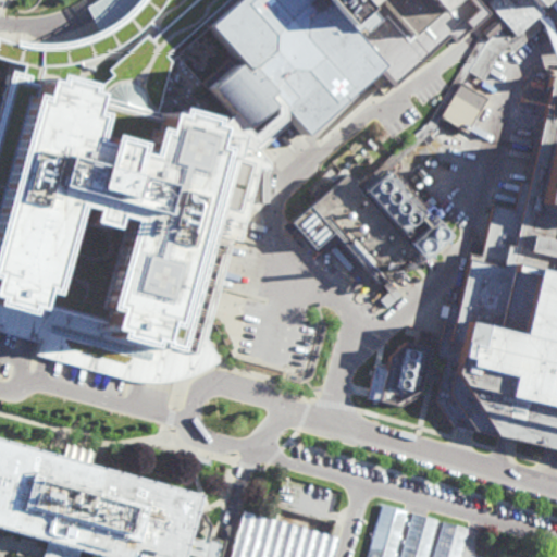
[(331,0),(370,45),(391,67),(317,137),(296,118),(269,146),(214,91),(245,63),(213,27),(242,0),(331,0)]
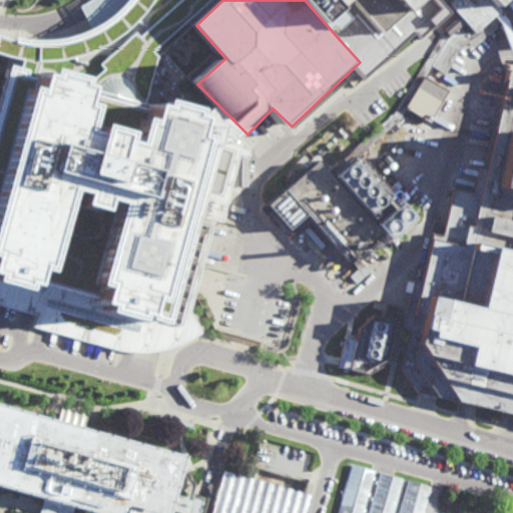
[(305,0),(341,41),(367,19),(380,35),(375,41),(388,55),(446,2),(448,0),(305,0)]
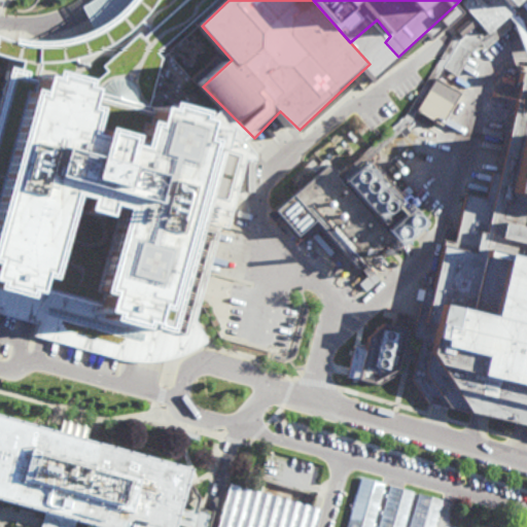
[(526,0),(526,5),(524,8),(515,16),(490,39),(476,23),(458,2),(460,0),(526,0)]
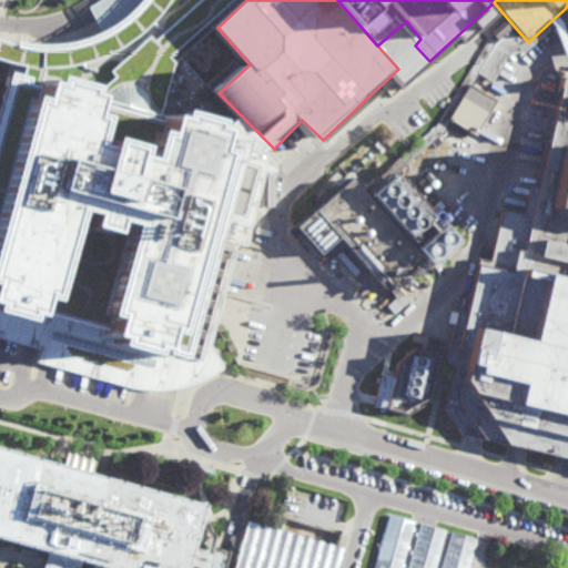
[(565,9),(567,12),(567,24),(524,57),(518,50),(496,83),(490,98),(499,104),(478,140),(450,121),(399,178),(442,224),(464,250),(384,320),(300,232),(353,179),(368,193),(436,128),(487,43),(497,48),(513,24),(528,42),(555,18),(565,9)]
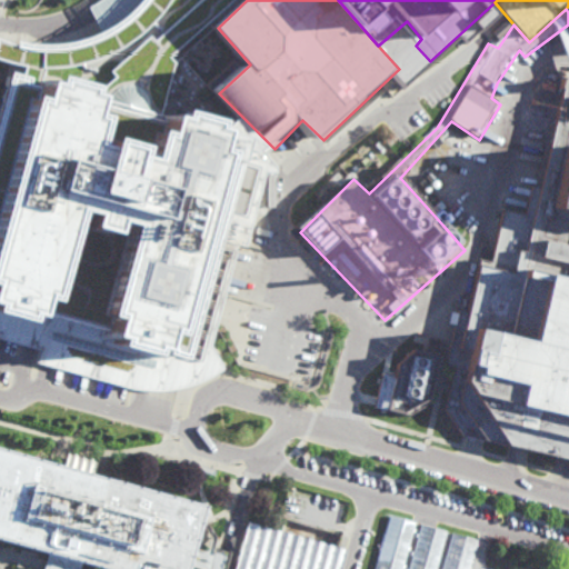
[(0,85),(3,72),(25,78),(23,82),(32,86),(35,80),(41,82),(43,76),(82,86),(80,93),(88,96),(159,115),(167,117),(169,109),(207,120),(205,127),(213,130),(240,137),(237,149),(243,151),(219,239),(216,238),(181,358),(163,353),(163,348),(153,346),(152,351),(145,350),(142,356),(105,346),(107,338),(99,336),(101,328),(30,311),(28,317),(20,315),(16,321),(0,317),(0,85)]
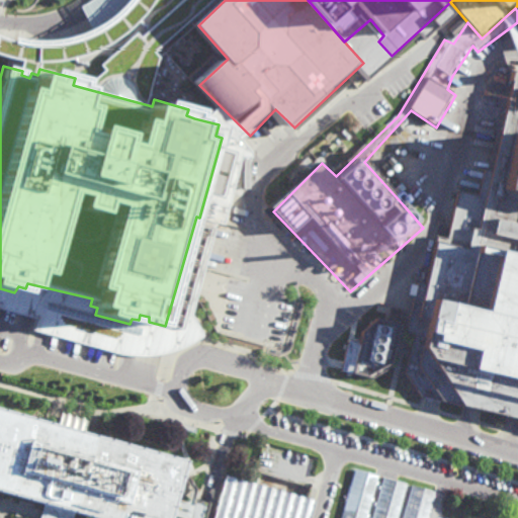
[(517,418),(425,396),(408,369),(415,335),(409,331),(417,283),(426,283),(438,238),(445,240),(459,180),(480,184),(485,170),(493,170),(517,73),(517,418)]
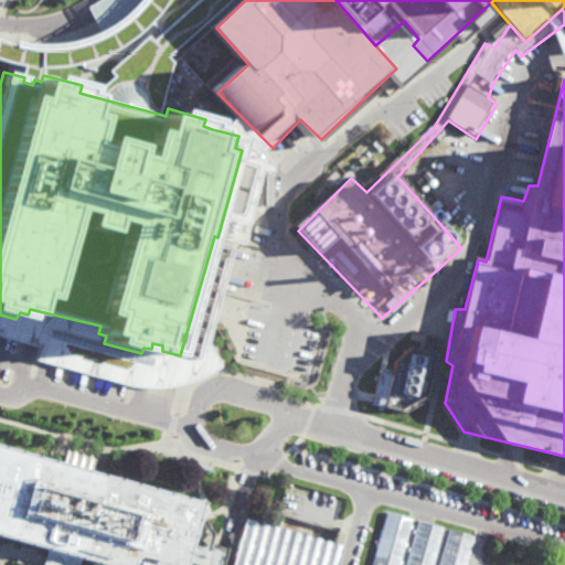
[(435,354),(398,347),(393,375),(379,372),(372,402),(424,412),(435,354)]
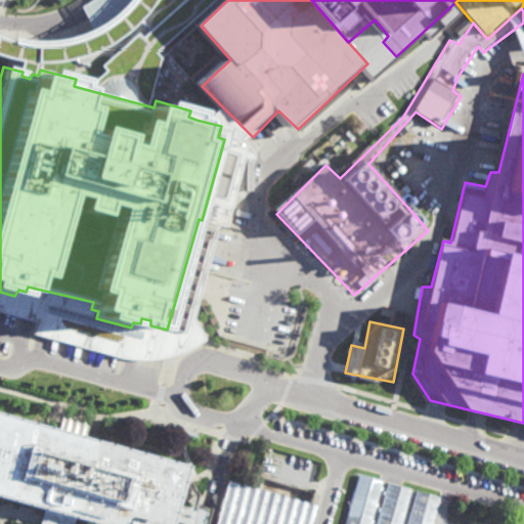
[(0,417),(0,495),(45,510),(40,523),(75,523),(77,518),(98,523),(176,523),(192,470),(0,417)]
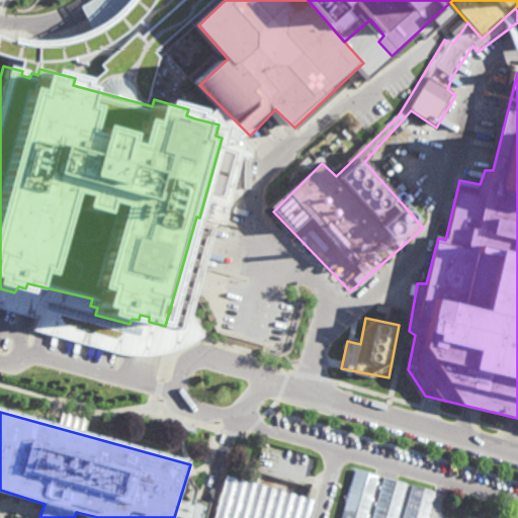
[(340,517),(353,471),(378,477),(367,517),(340,517)]
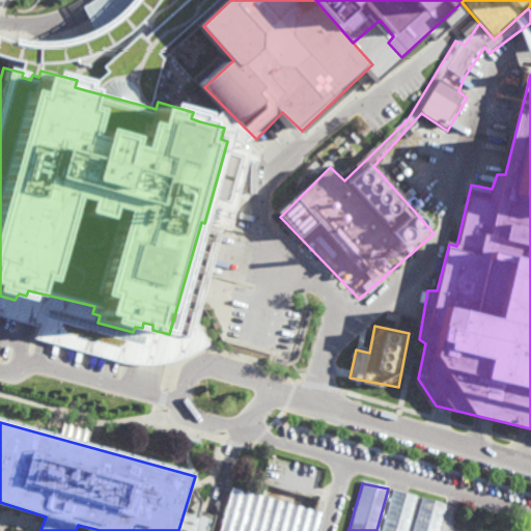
[(220,530),(317,530),(324,513),(232,488),(220,530)]
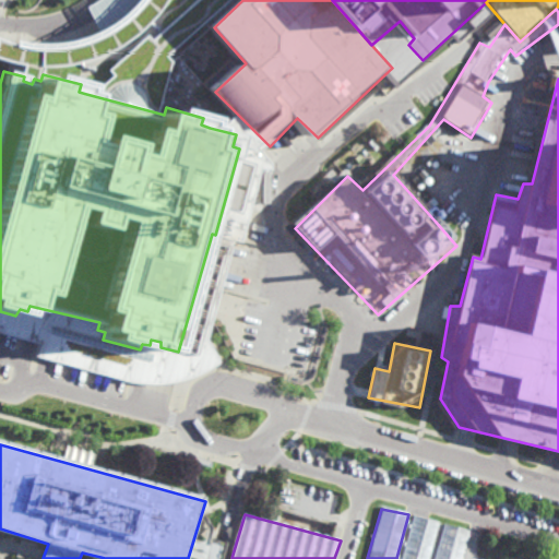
[(401,558),(413,516),(439,523),(428,558),(401,558)]
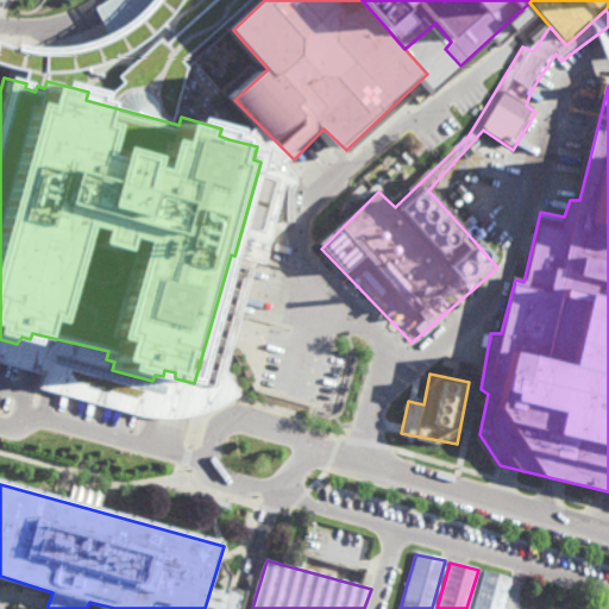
[(473,608),(484,572),(510,579),(502,608),(473,608)]
